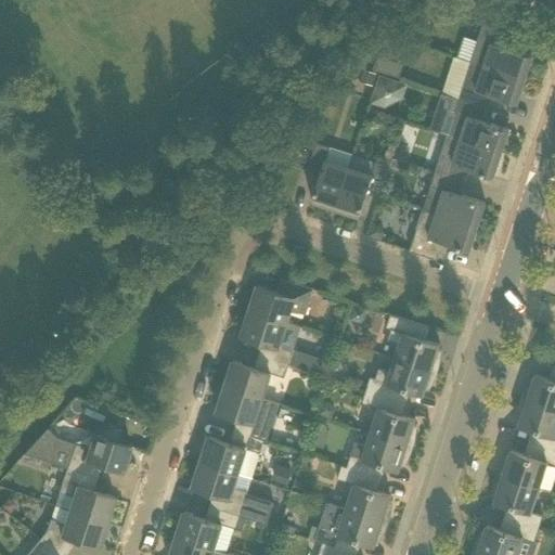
[(399,29),(401,31),(412,41),(421,33),(410,22),(408,20),(399,29)]
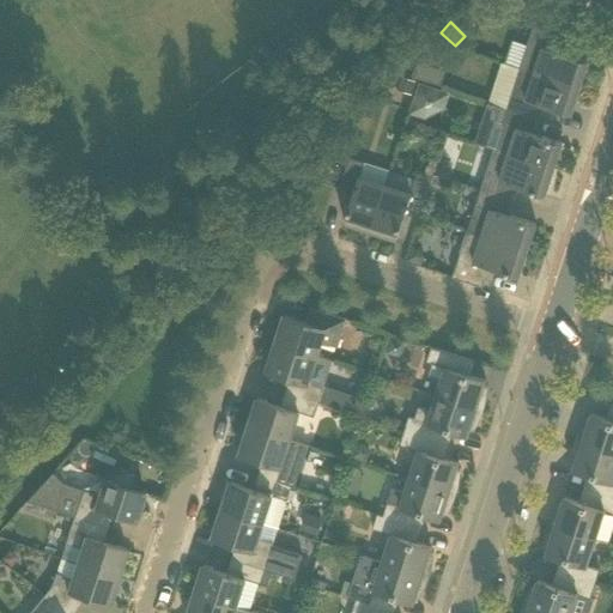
[(535,22),(528,43),(544,48),(535,73),(581,87),(589,61),(560,52),(566,31),(535,22)]
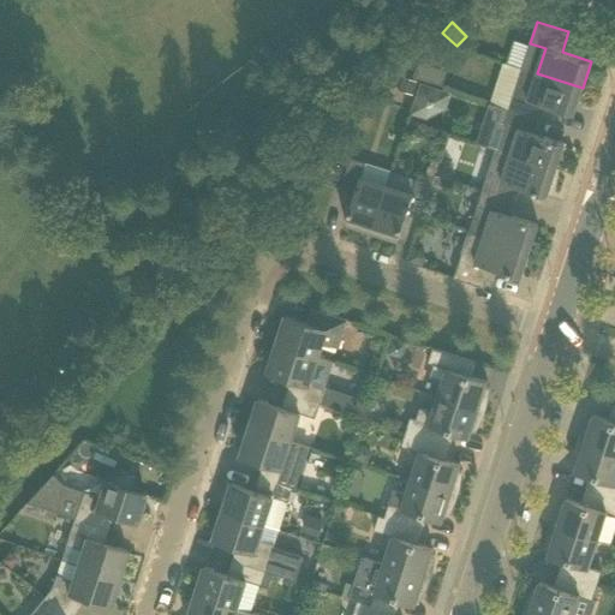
[(539,119),(544,106),(574,114),(583,88),(537,73),(523,69),(514,94),(509,109),(539,119)]
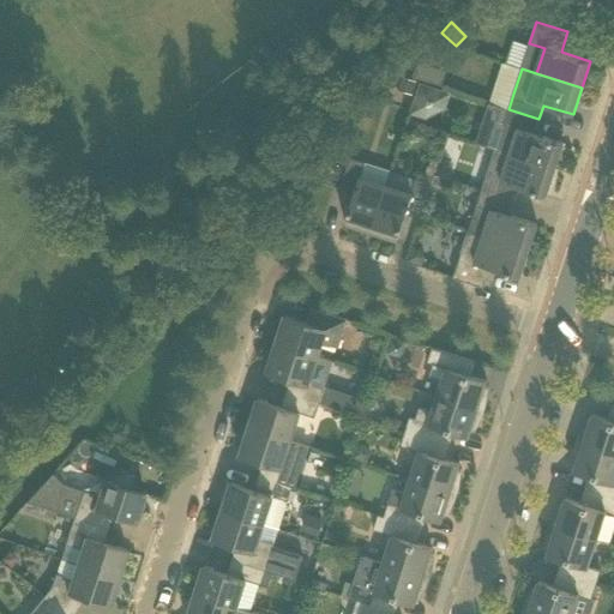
[(403,77),(398,90),(414,95),(417,82),(403,77)]
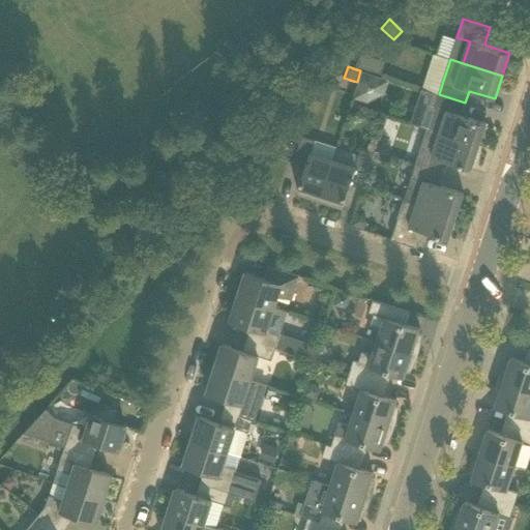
[(354,98),(369,102),(385,93),(389,80),(362,71),(354,98)]
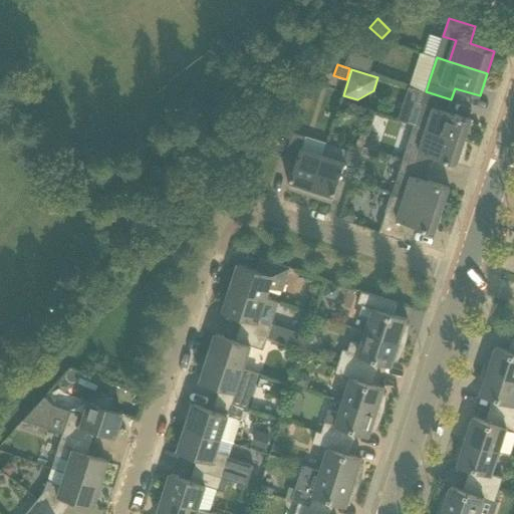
[(472,119),(448,111),(451,99),(426,91),(421,104),(424,104),(417,125),(427,129),(427,130),(465,142),(472,119)]
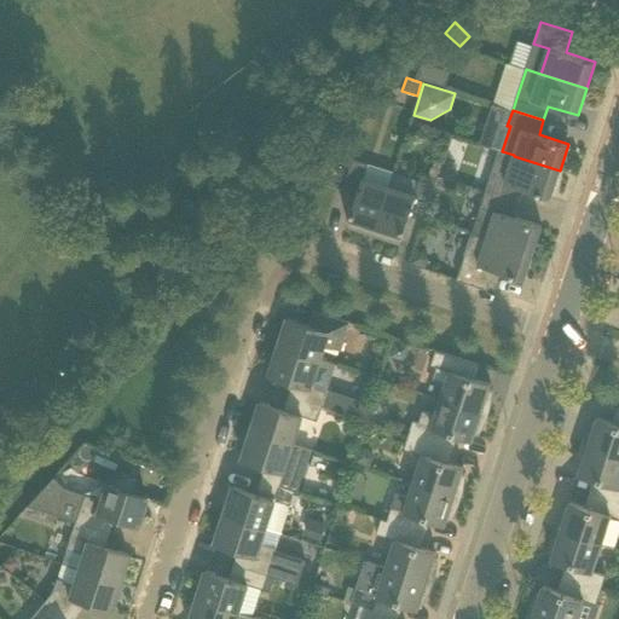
[(518,202),(521,187),(551,197),(560,171),(514,156),(505,181),(491,177),(486,192),(518,202)]
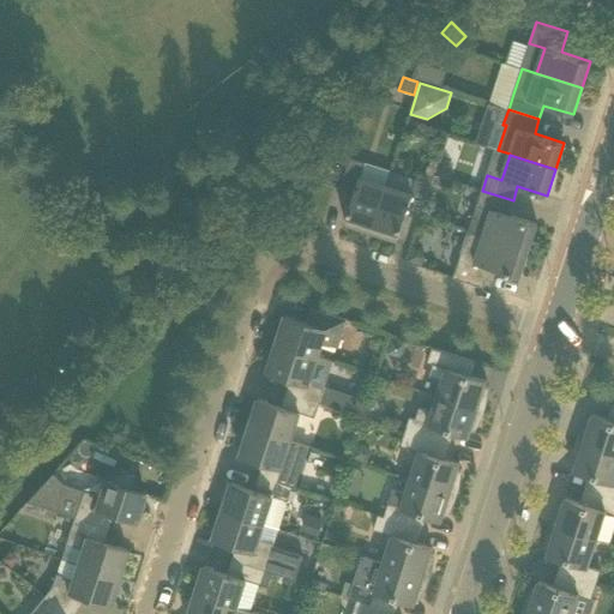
[(386,186),(360,178),(365,162),(350,158),(341,188),(355,193),(345,222),(372,232),(386,186)]
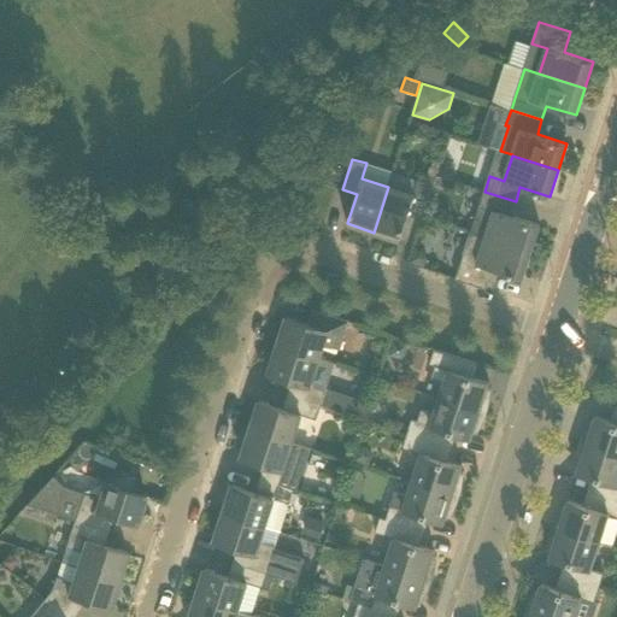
[(418,180),(435,186),(438,177),(436,177),(422,172),(418,180)]
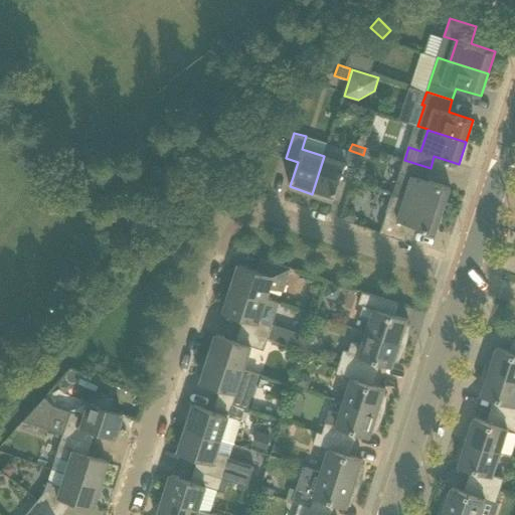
[(334,201),(342,177),(354,181),(363,155),(349,150),(345,163),(324,156),(312,194),(334,201)]
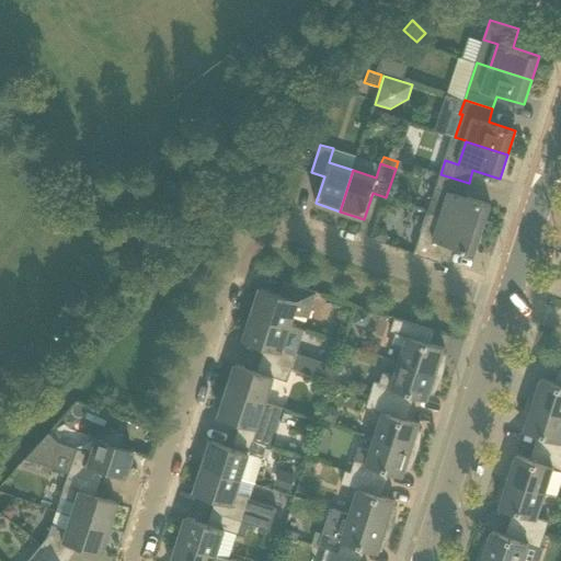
[(491,204),(465,196),(469,183),(441,174),(428,210),(483,229),(491,204)]
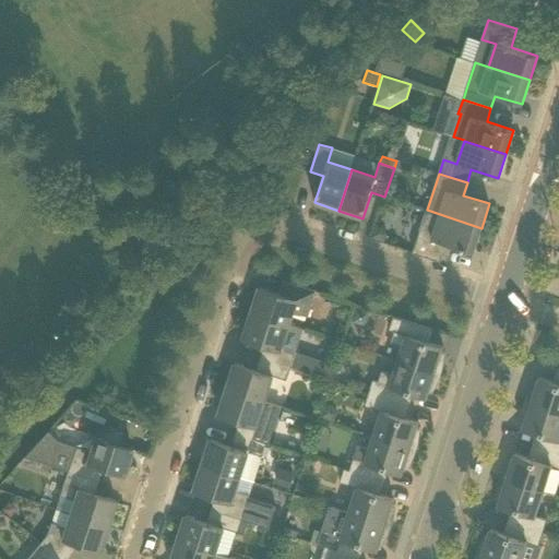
[(413,252),(441,261),(447,244),(474,252),(482,228),(427,210),(413,252)]
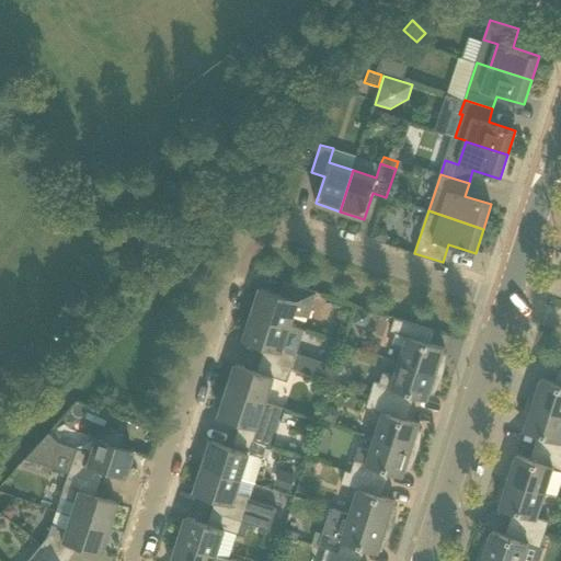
[(389,236),(385,228),(377,225),(373,239),(387,243),(389,236)]
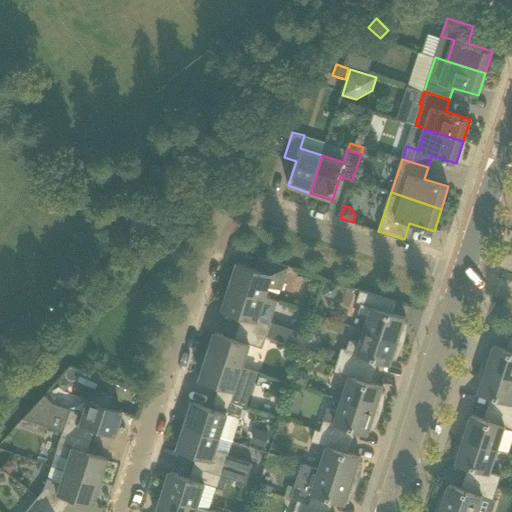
[(269,285),(282,289),(289,267),(261,258),(258,269),(250,266),(250,265),(248,265),(248,266),(238,263),(230,286),(265,297),(269,285)]
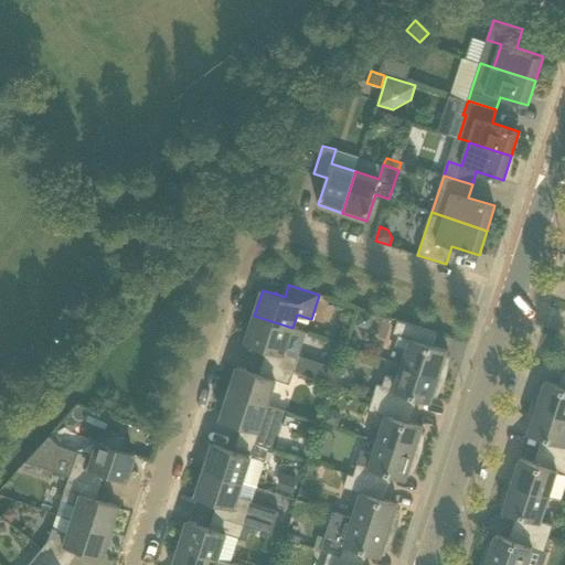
[(370,329),(374,317),(360,312),(356,324),(370,329)]
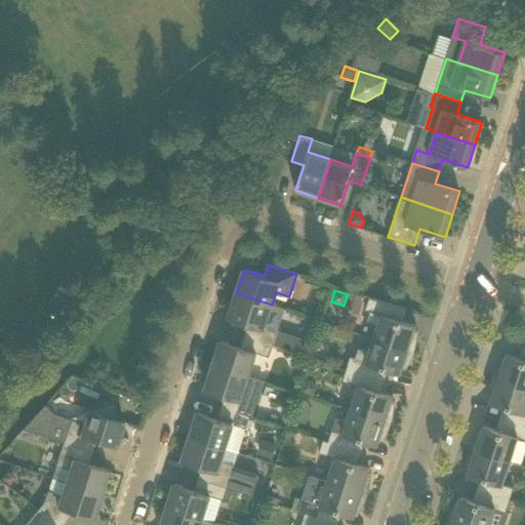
[(281,321),(269,317),(272,305),(236,293),(229,317),(239,321),(240,322),(241,321),(249,324),(245,335),(274,345),(281,321)]
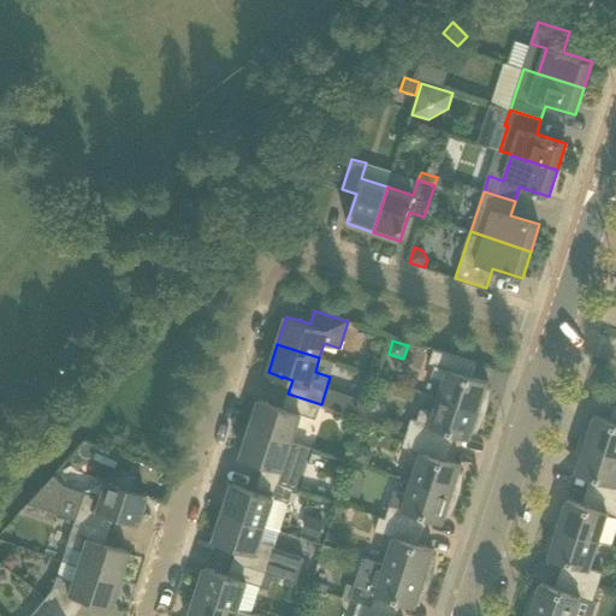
[(434,349),(430,363),(434,365),(431,377),(444,380),(439,397),(485,412),(487,406),(487,402),(489,396),(490,390),(486,389),(489,381),(468,375),(473,362),(479,365),(479,363),(434,349)]
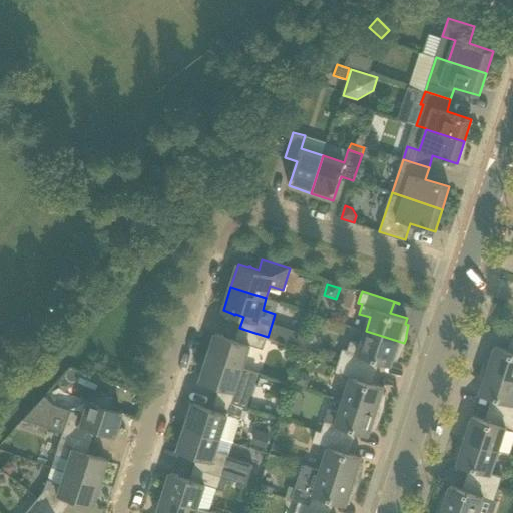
[(264,349),(268,337),(239,328),(235,340),(228,337),(227,336),(226,336),(226,337),(215,333),(208,357),(243,368),(250,345),(264,349)]
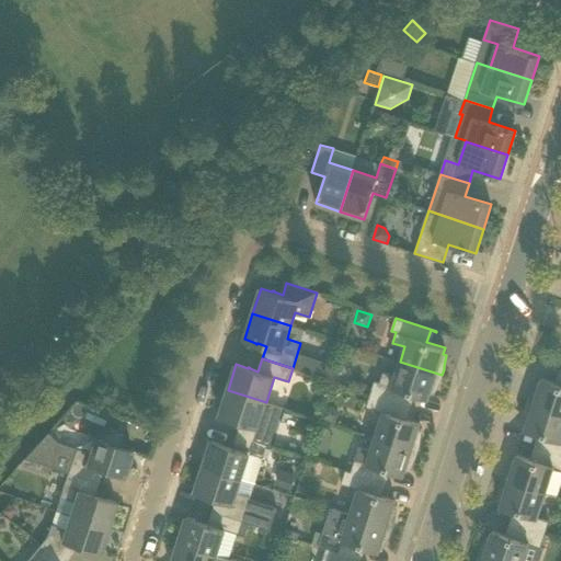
[(322,361),(318,376),(325,379),(331,364),(322,361)]
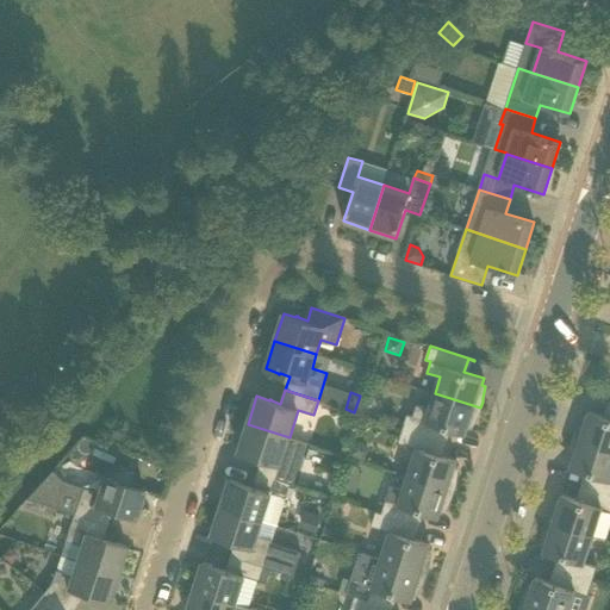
[(468,427),(471,428),(474,423),(477,418),(479,412),(480,408),(435,393),(429,409),(417,405),(414,416),(408,415),(403,429),(442,441),(446,427),(466,434),(468,427)]
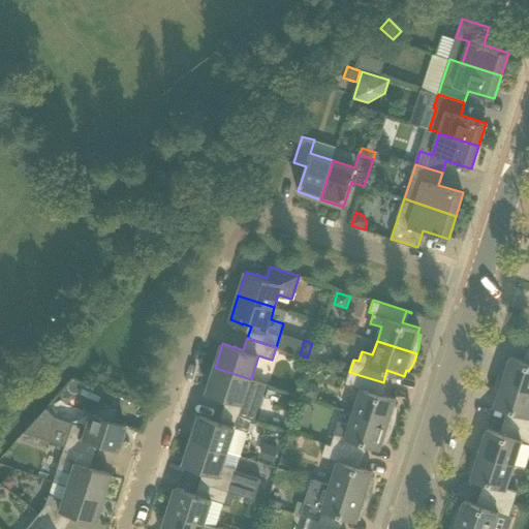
[(528,389),(528,349),(527,349),(528,350),(528,359),(528,363),(510,356),(508,363),(506,362),(504,366),(502,368),(501,373),(500,375),(498,379),(528,389)]
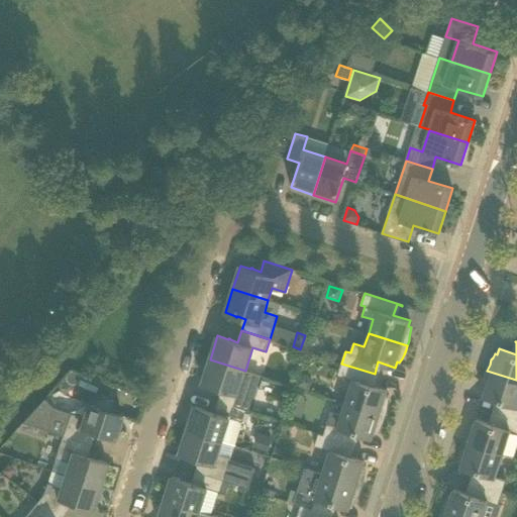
[(218,401),(246,410),(249,411),(261,375),(245,371),(210,359),(202,383),(213,386),(212,387),(213,388),(214,387),(222,389),(218,401)]
